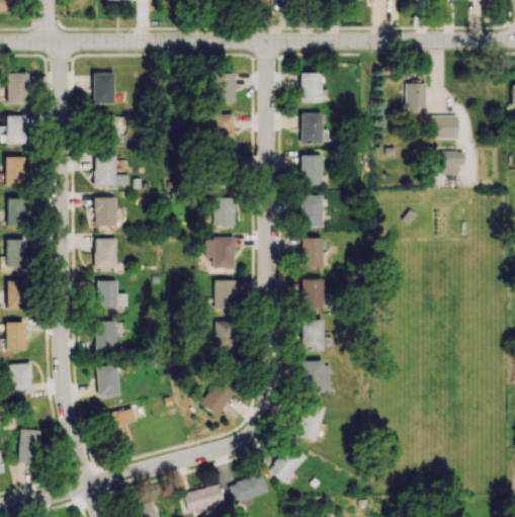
[(0,0),(0,11),(12,11),(11,0),(0,0)]
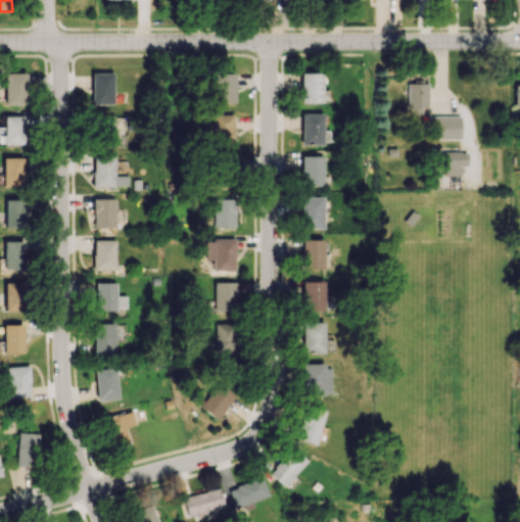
[(29,74),(6,74),(7,105),(30,104),(29,74)]
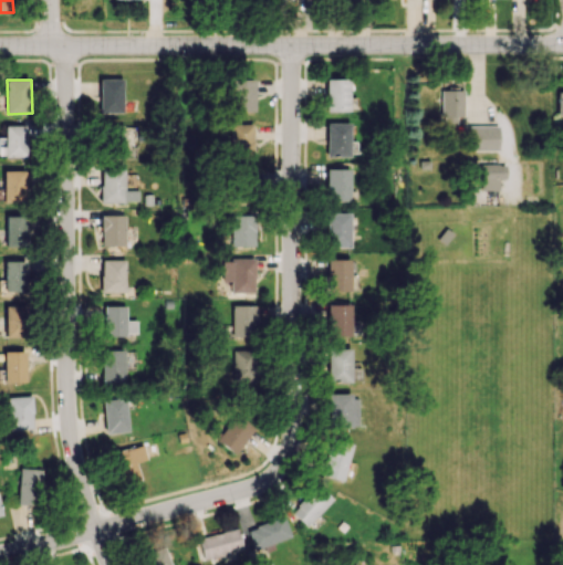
[(102,113),(125,113),(125,80),(102,80),(102,113)]
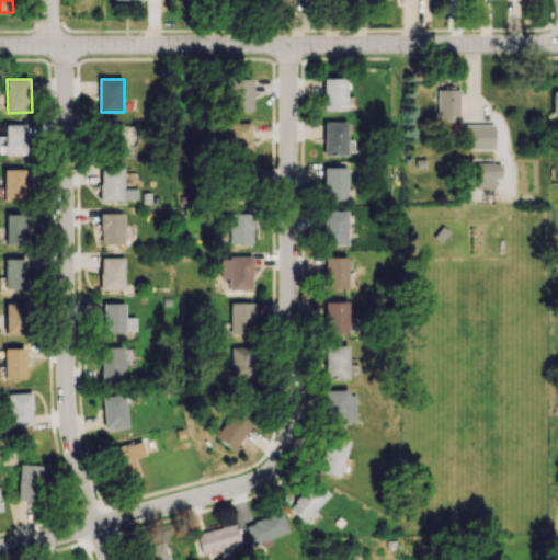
[(254,112),(255,80),(232,79),(231,111),(254,112)]
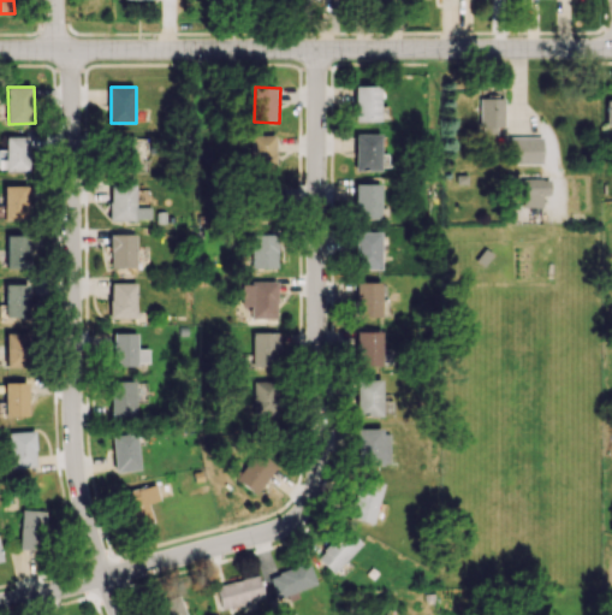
[(382,122),(381,87),(356,88),(357,123),(382,122)]
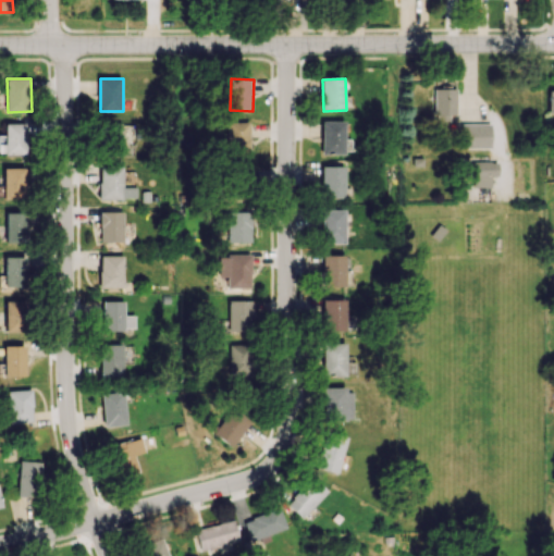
[(324,156),(347,156),(347,122),(323,122),(324,156)]
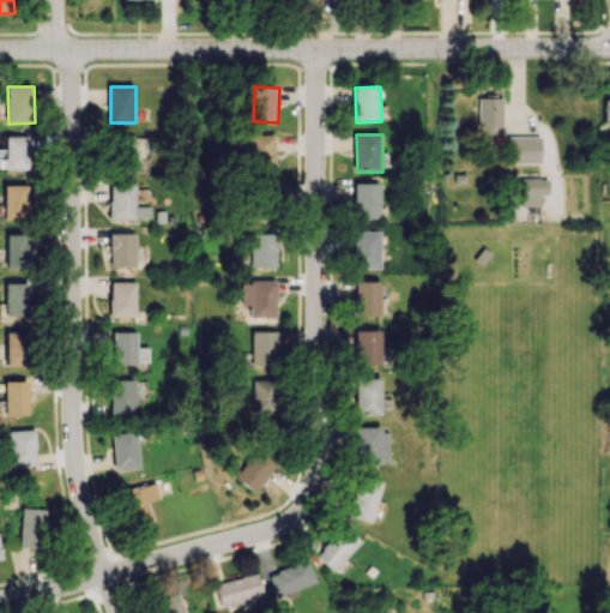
[(119,172),(140,172),(142,137),(120,136),(119,172)]
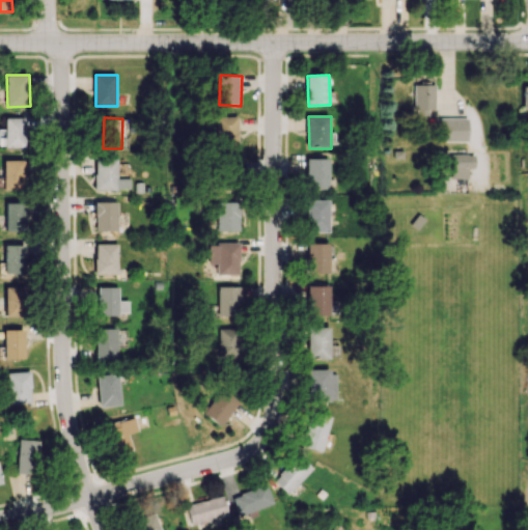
[(219,147),(241,147),(241,117),(219,117),(219,147)]
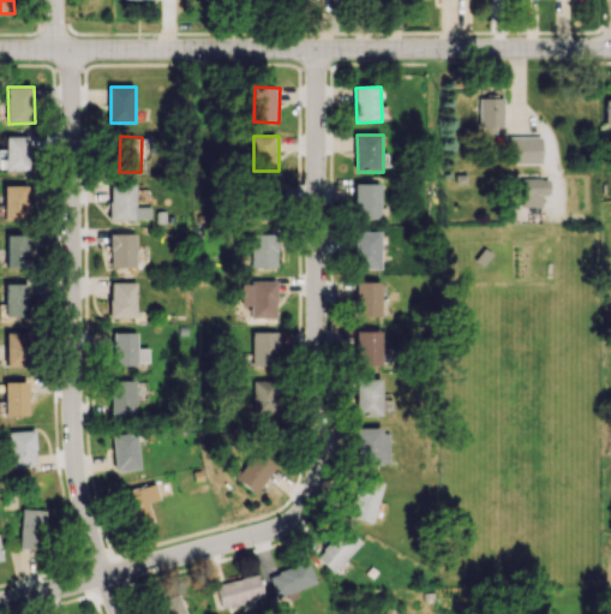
[(31,138),(7,137),(6,171),(30,172),(31,138)]
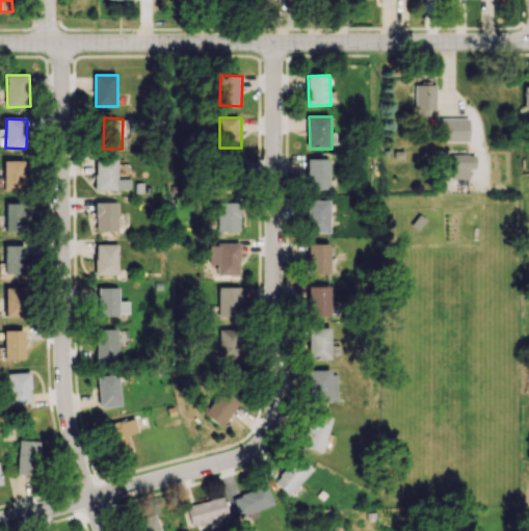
[(471,120),(443,120),(443,141),(471,142),(471,120)]
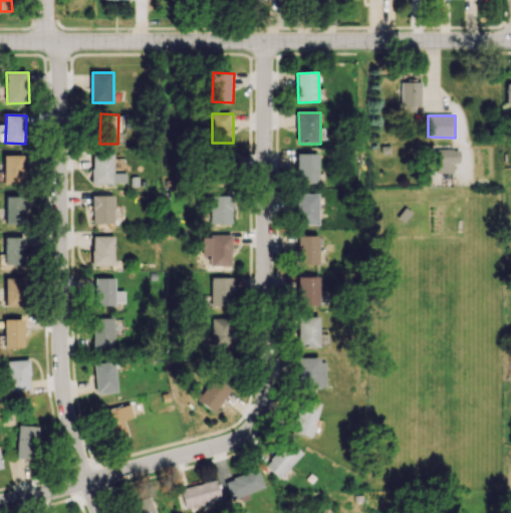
[(439,151),(440,174),(456,173),(455,164),(462,164),(461,150),(439,151)]
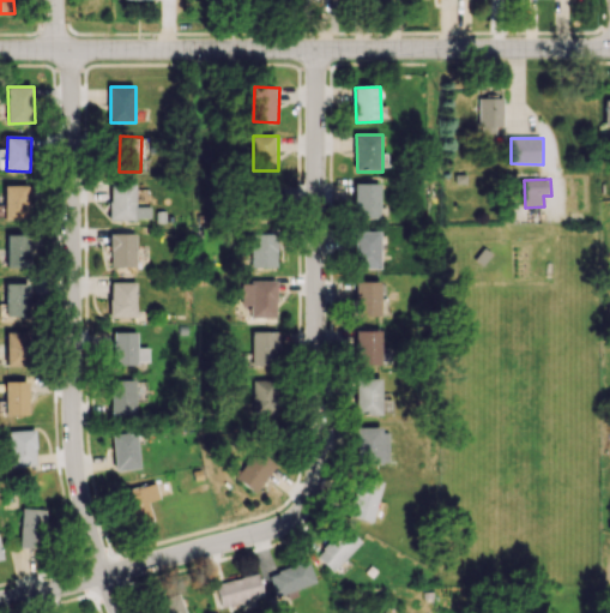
[(153,220),(152,206),(139,208),(138,184),(112,184),(113,221),(153,220)]
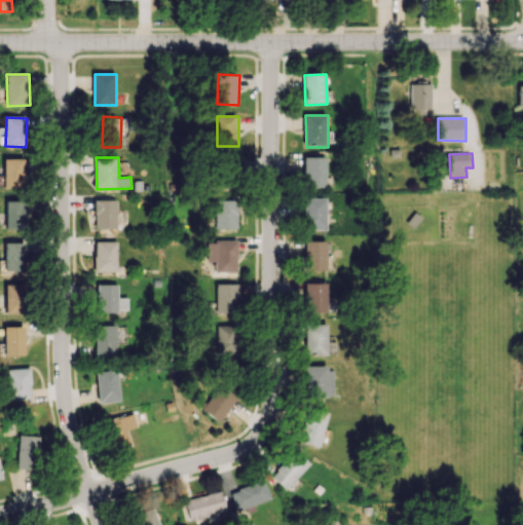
[(327,158),(306,157),(305,187),(327,188),(327,158)]
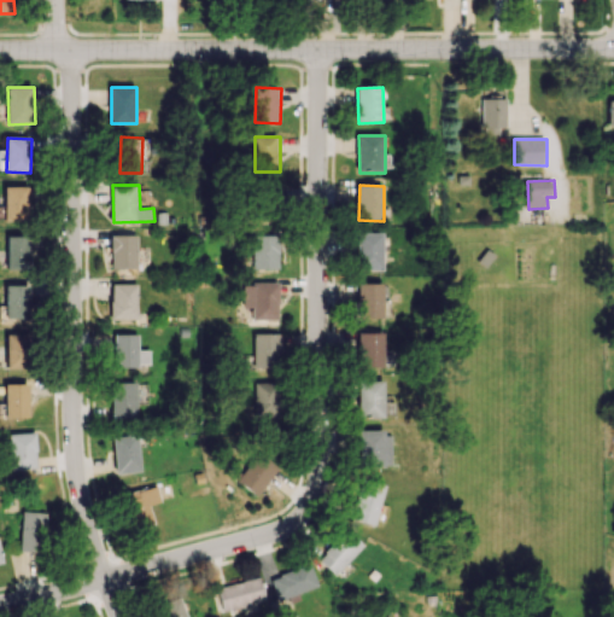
[(6,222),(30,222),(30,187),(6,187),(6,222)]
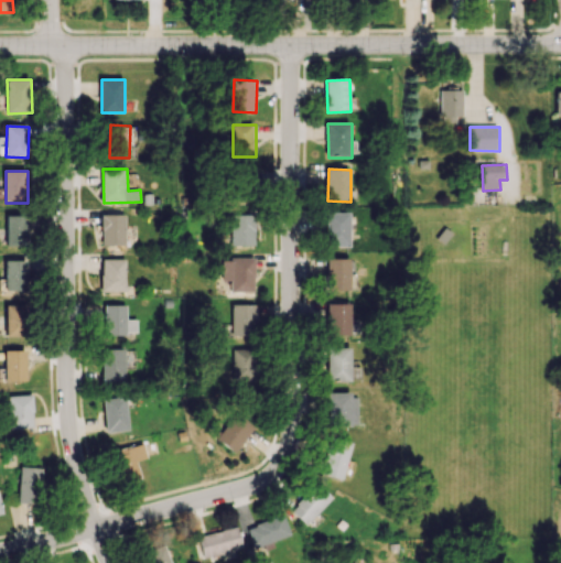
[(352,247),(352,214),(328,214),(328,247),(352,247)]
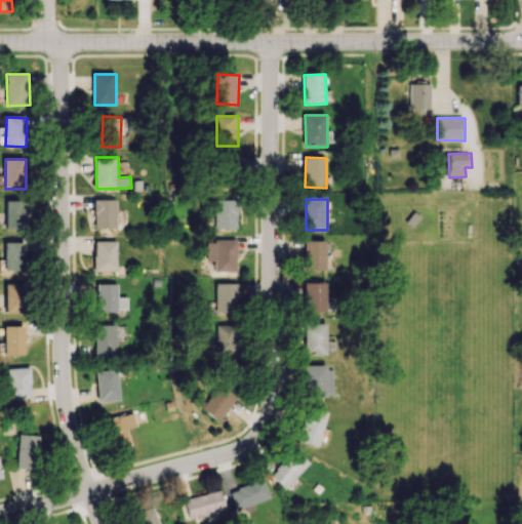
[(27,230),(28,201),(7,200),(6,230),(27,230)]
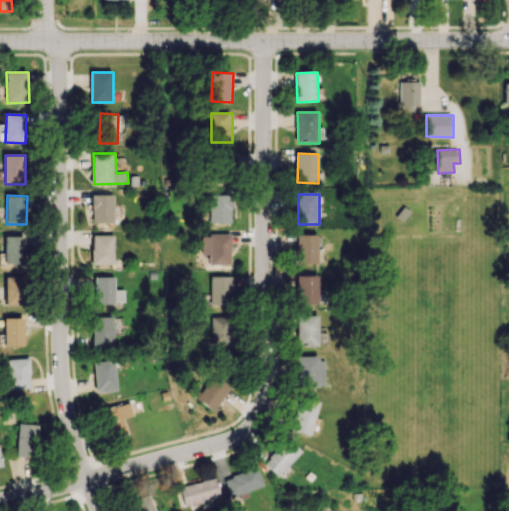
[(115,223),(115,195),(94,195),(94,223),(115,223)]
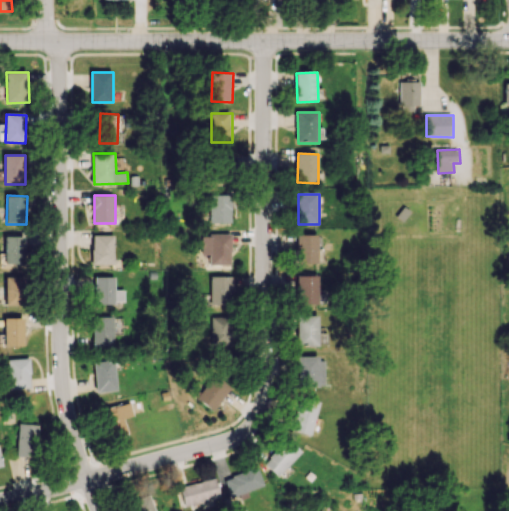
[(233,224),(233,196),(212,195),(212,223),(233,224)]
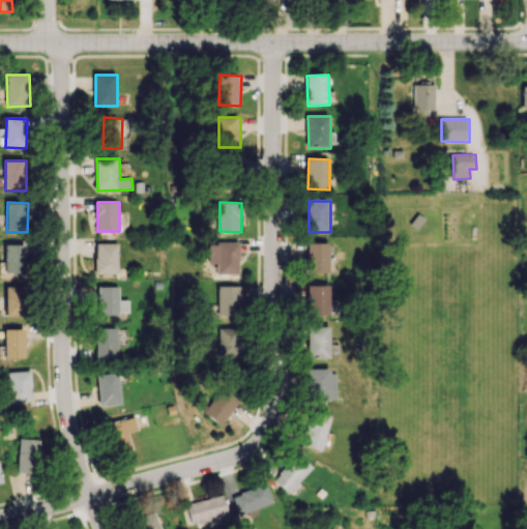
[(97,274),(119,274),(119,243),(97,244),(97,274)]
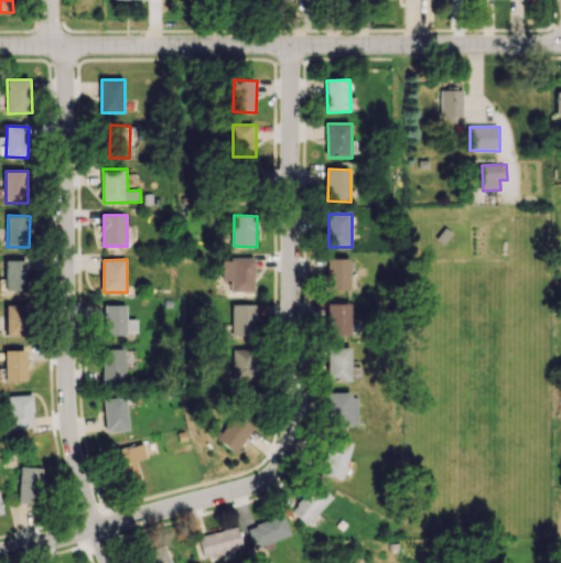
[(256,259),(225,259),(224,281),(234,281),(233,293),(256,293),(256,259)]
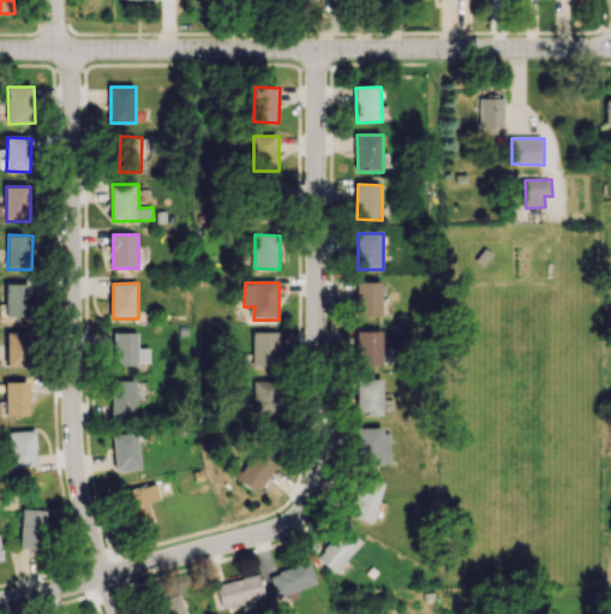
[(383,282),(358,282),(359,317),(383,317),(383,282)]
